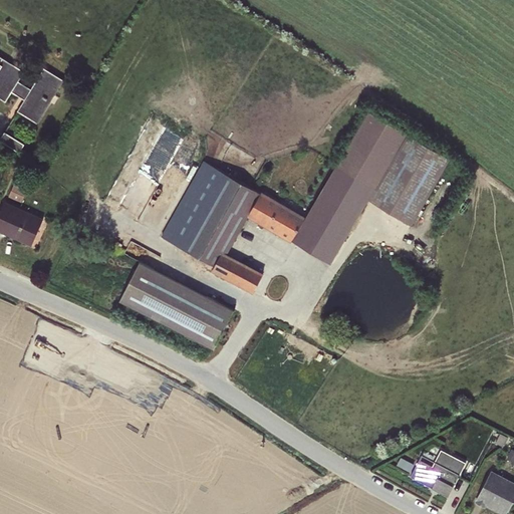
[(0,98),(5,102),(11,91),(24,99),(30,88),(18,80),(24,71),(0,56),(0,98)]
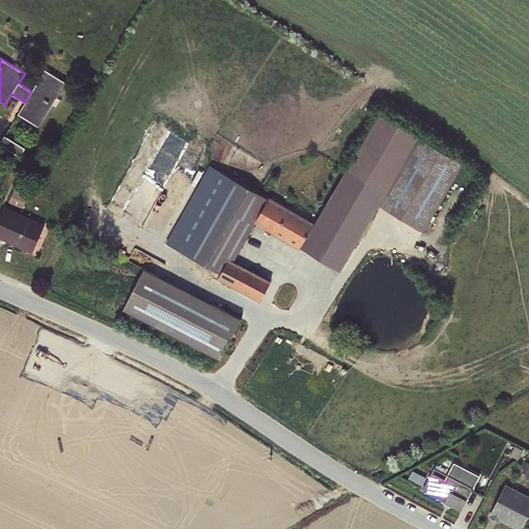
[(31,91),(25,102),(18,115),(37,126),(65,82),(44,69),(31,91)]
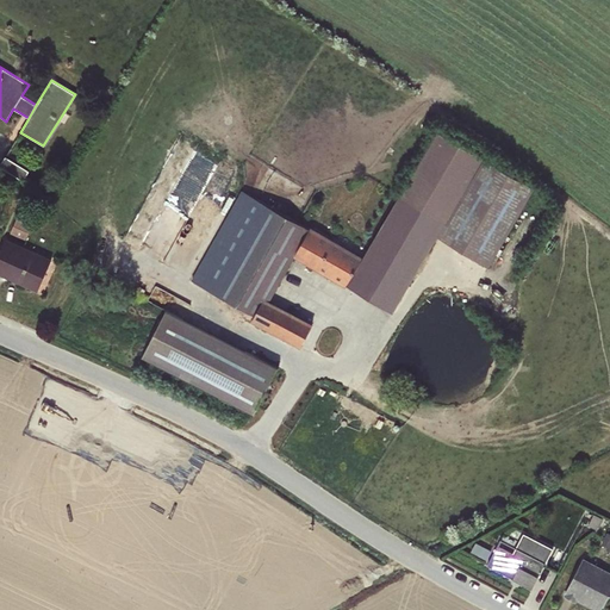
[(436,131),(399,195),(444,223),(437,236),(489,266),(534,190),(436,131)]
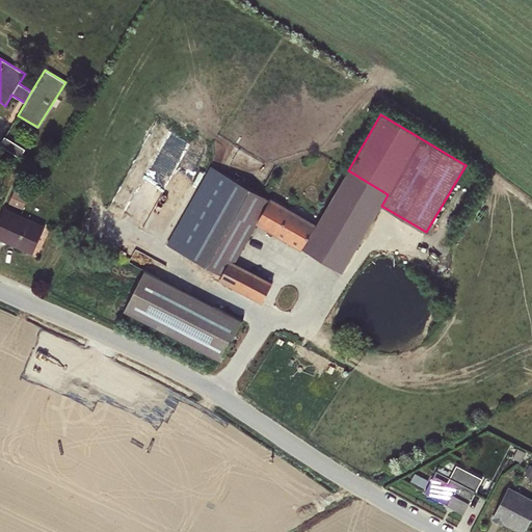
[(4,137),(0,143),(0,145),(19,158),(24,150),(4,137)]
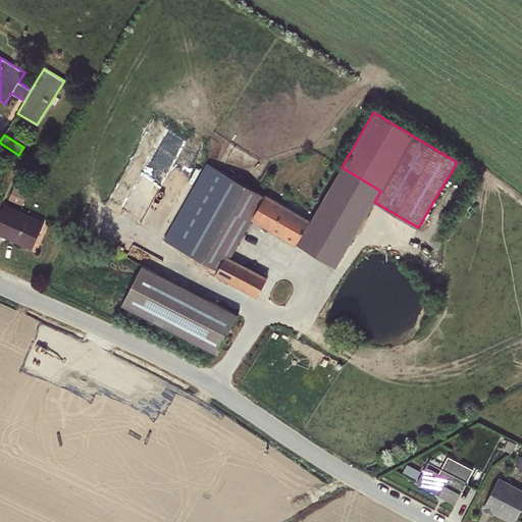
[(295,246),(297,244),(310,220),(206,163),(163,240),(217,270),(214,275),(258,298),(268,278),(229,258),(251,220),(295,246)]
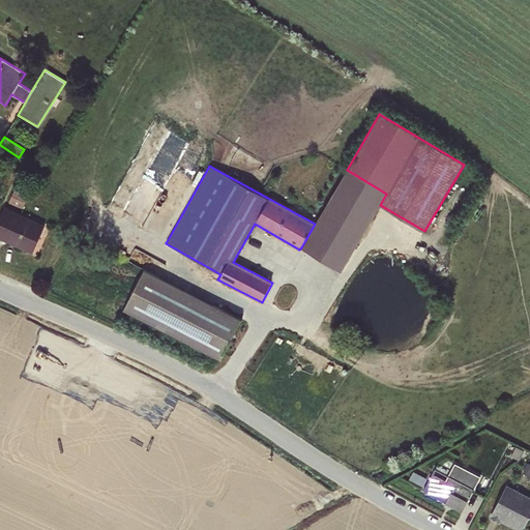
[(341,271),(380,205),(386,194),(347,170),(315,224),(301,247),(341,271)]
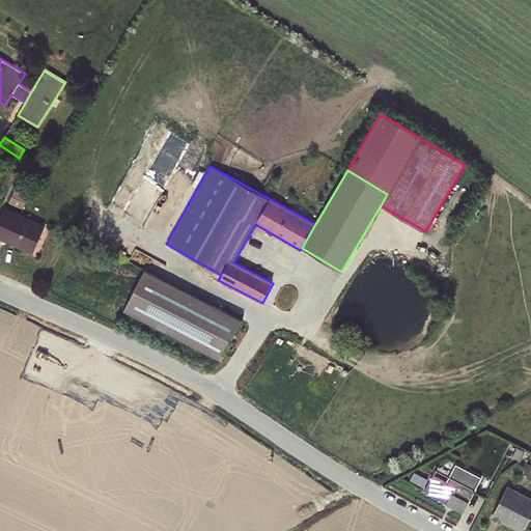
[(14,190),(8,203),(22,210),(27,196),(14,190)]
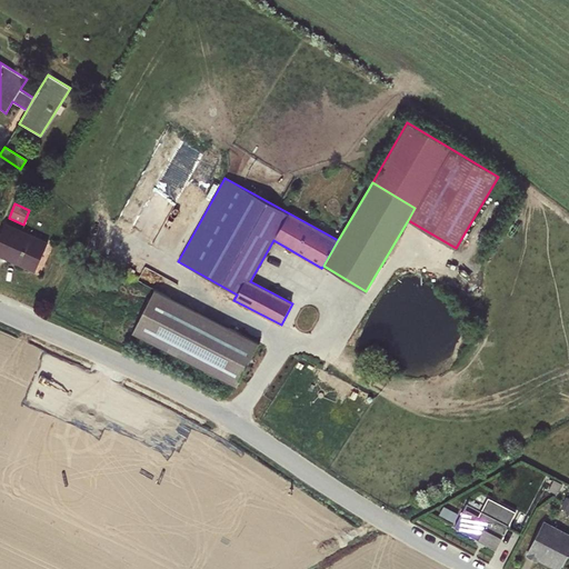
[(5,223),(0,231),(0,257),(35,272),(48,241),(5,223)]
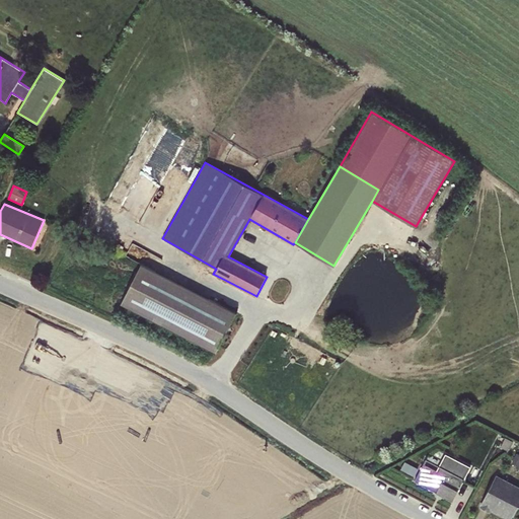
[(236,312),(141,264),(120,304),(215,353),(236,312)]
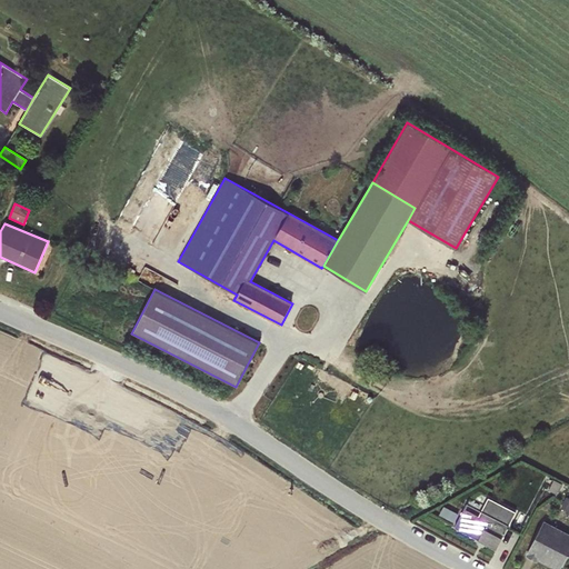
[(561,485),(553,480),(548,490),(556,495),(561,485)]
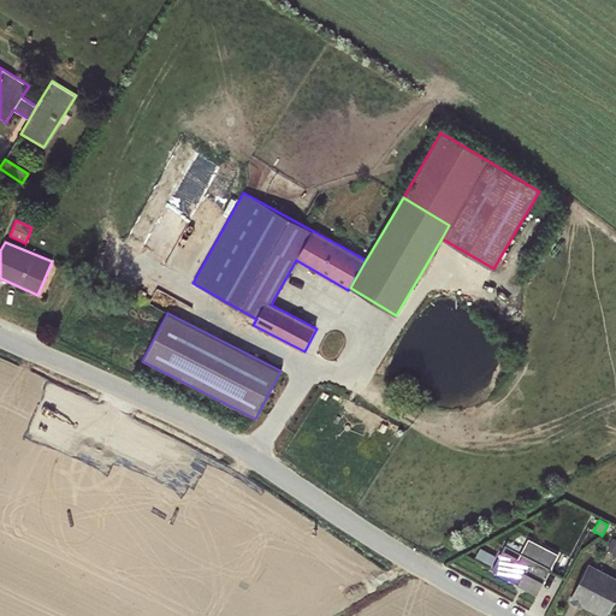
[(517,558),(502,550),(492,570),(517,584),(516,585),(537,594),(557,555),(528,539),(517,558)]
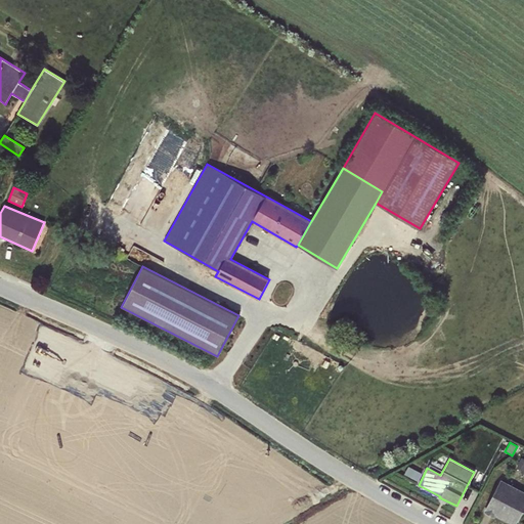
[(408,466),(404,475),(418,481),(422,472),(408,466)]
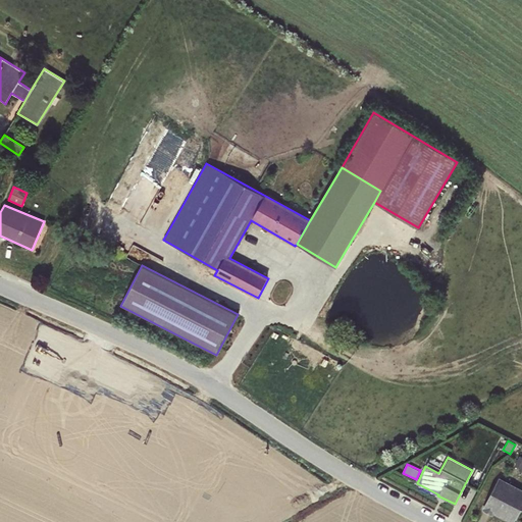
[(521,507),(521,489),(500,478),(483,510),(491,514),(494,509),(514,519),(521,507)]
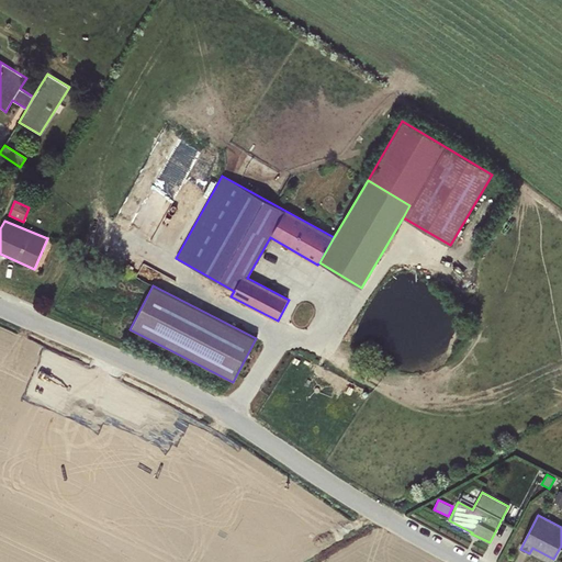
[(544,561),(551,561),(553,559),(532,548),(529,553),(544,561)]
